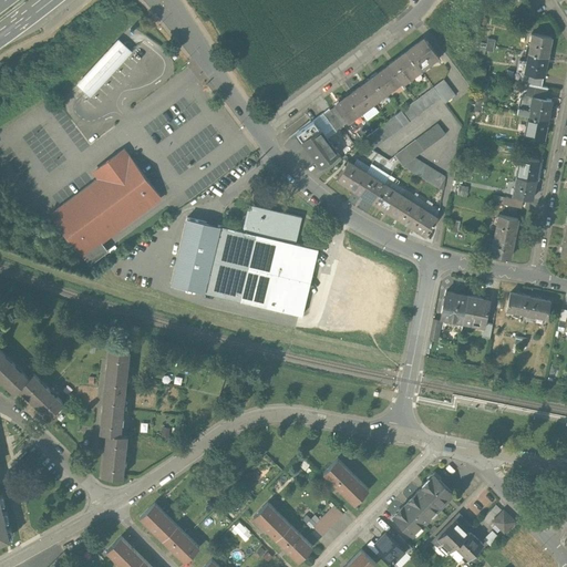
[(552,38),(533,33),(529,53),(548,57),(552,38)]
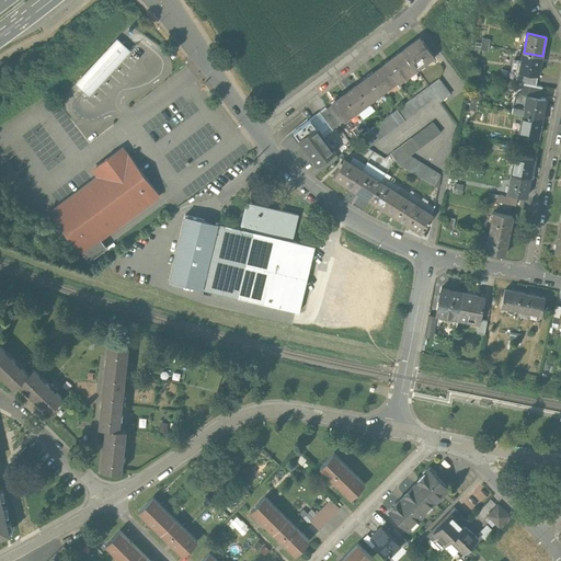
[(75,81),(77,83),(82,89),(89,94),(129,49),(124,44),(116,37),(75,81)]
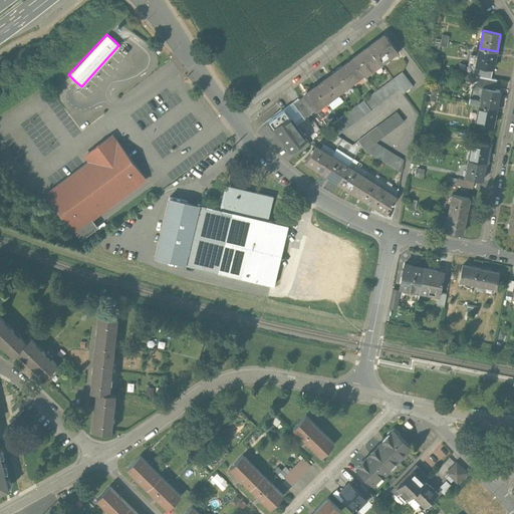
[(384,34),(368,46),(380,62),(397,51),(398,53),(399,52),(384,34)]
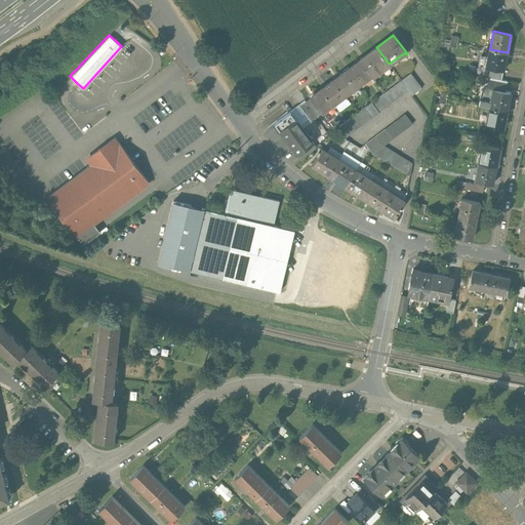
[(389,64),(376,47),(360,59),(371,75),(372,76),(388,64),(390,67),(391,66),(389,64)]
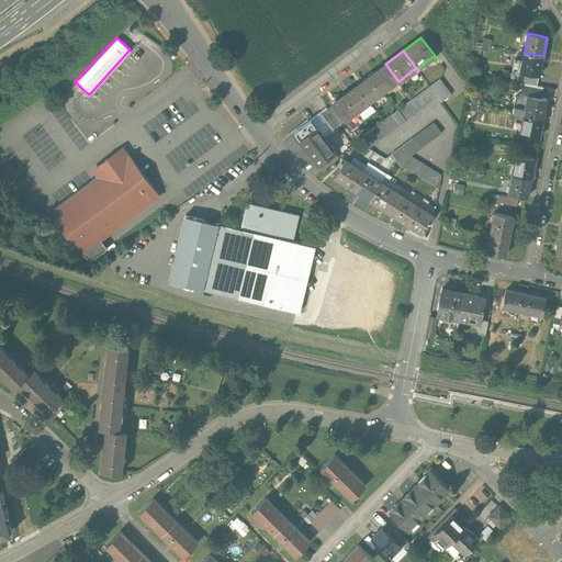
[(543,56),(525,53),(520,71),(526,72),(539,76),(543,56)]
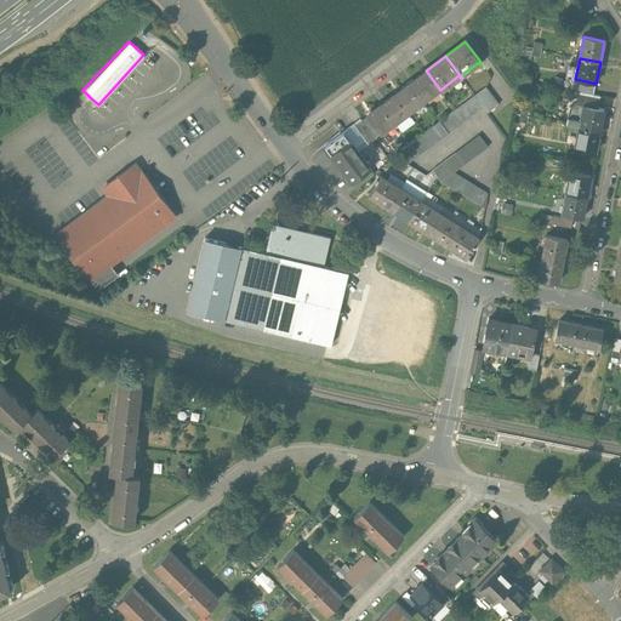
[(426,70),(409,84),(421,101),(439,89),(426,70)]
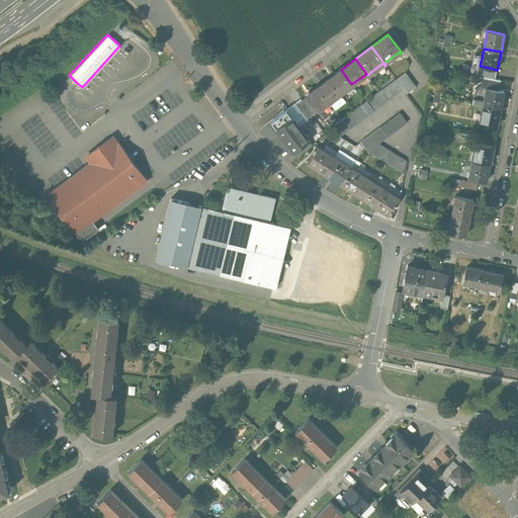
[(497,70),(485,67),(483,77),(495,79),(497,70)]
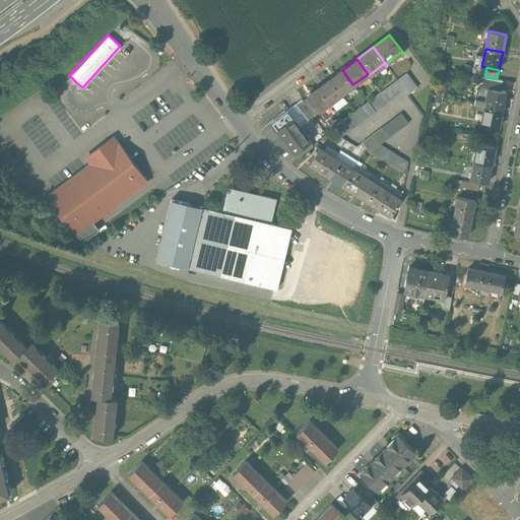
[(342,70),(330,78),(341,93),(352,84),(342,70)]
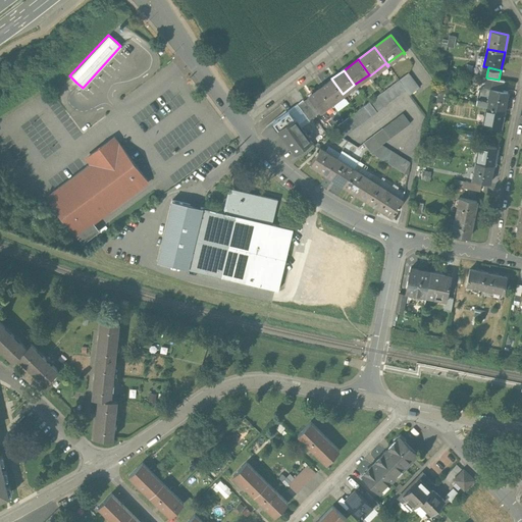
[(399,81),(406,90),(411,95),(420,88),(408,73),(399,81)]
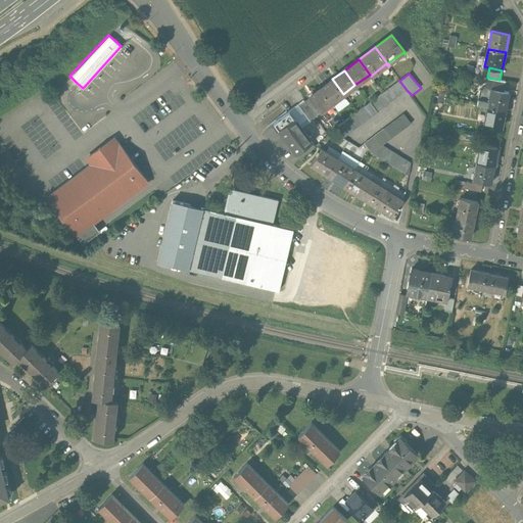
[(487,78),(485,88),(504,91),(506,81),(500,80),(487,78)]
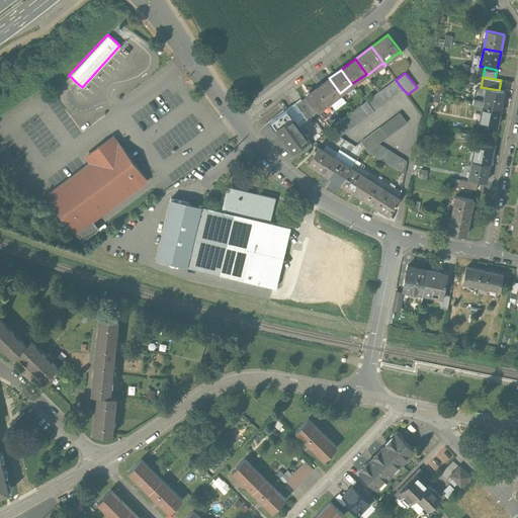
[(340,93),(329,78),(318,87),(329,102),(341,94),(340,93)]
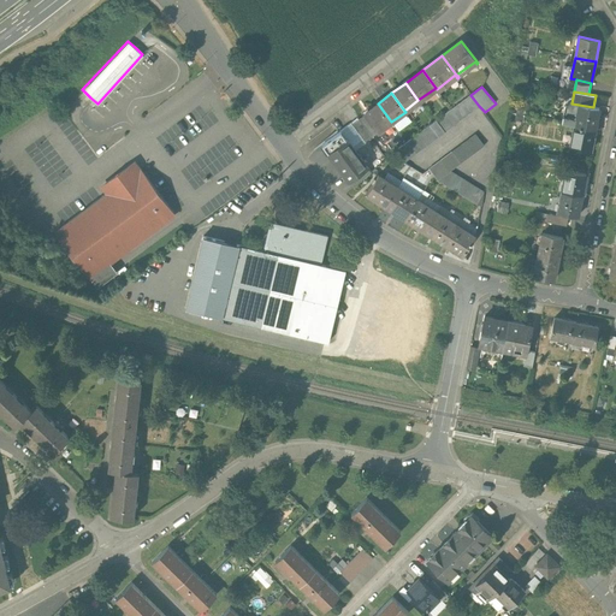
[(473,110),(479,106),(471,95),(471,94),(465,99),(473,110)]
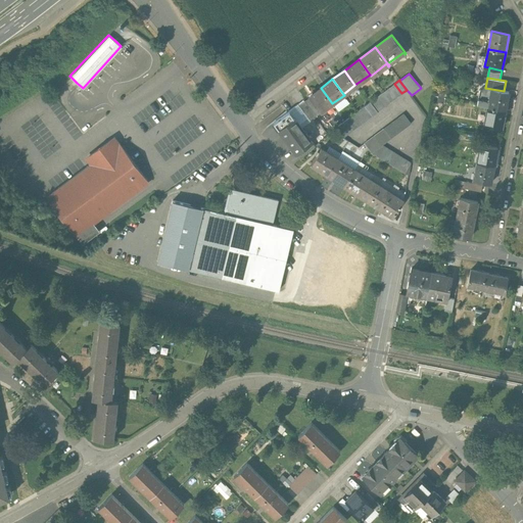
[(507,89),(518,91),(519,84),(508,82),(507,89)]
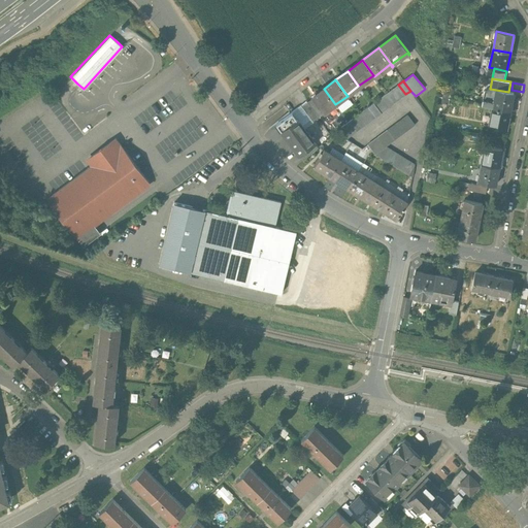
[(401,98),(405,94),(398,85),(393,88),(401,98)]
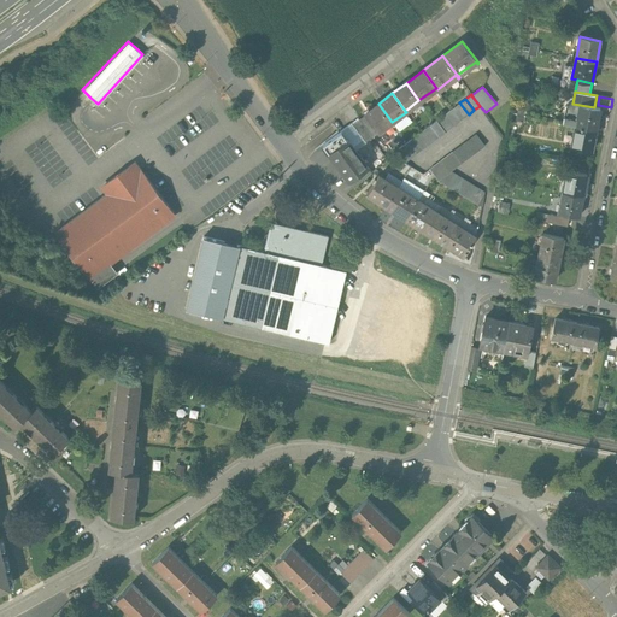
[(463,119),(469,115),(459,103),(454,107),(463,119)]
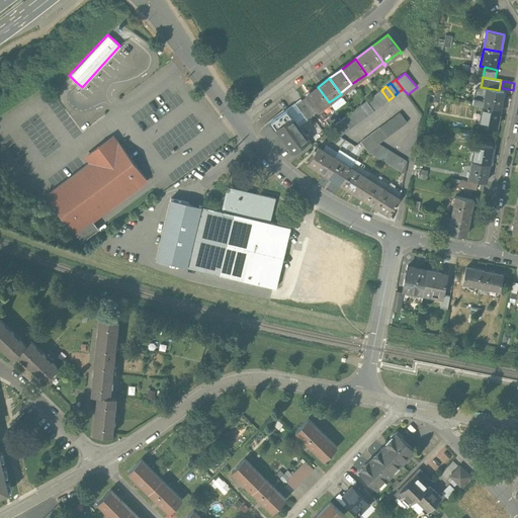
[(499,90),(481,87),(481,86),(476,90),(472,103),(483,105),(501,109),(504,91),(499,90)]
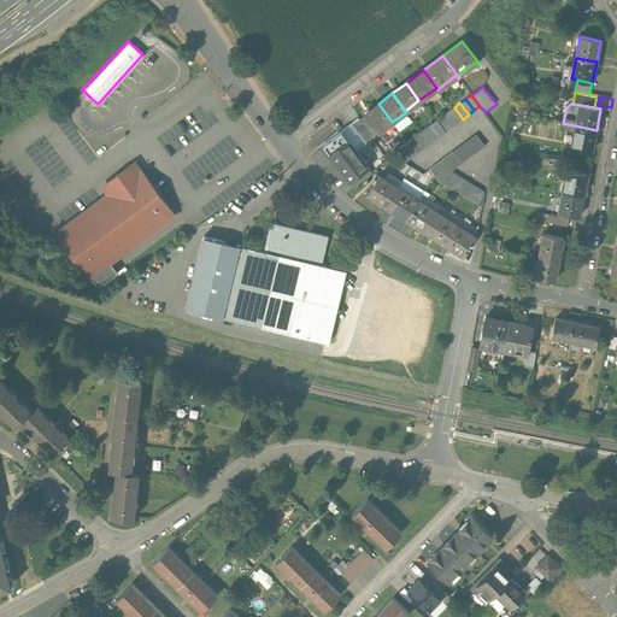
[(378,104),(364,113),(365,116),(378,133),(392,122),(378,104)]
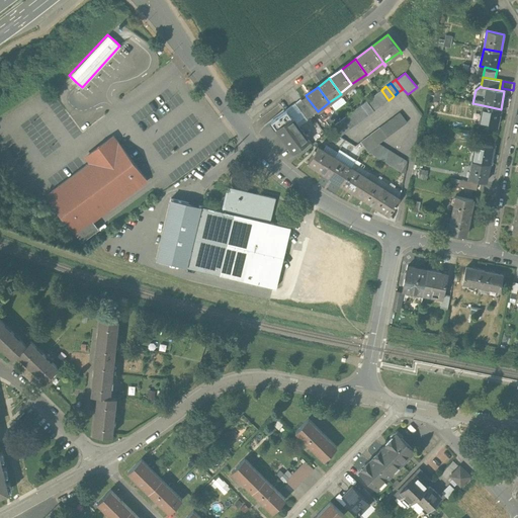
[(383,103),(389,100),(381,90),(376,94),(383,103)]
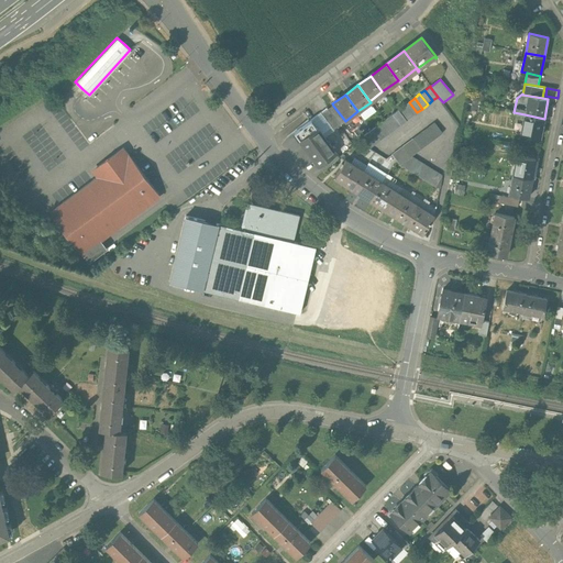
[(411,117),(417,112),(409,102),(404,106),(411,117)]
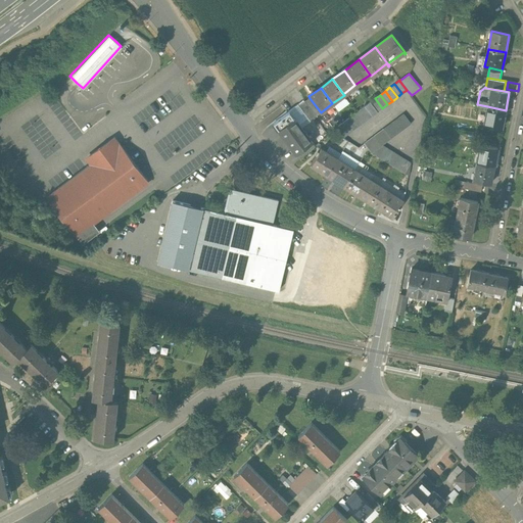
[(321,112),(310,98),(304,101),(316,115),(321,112)]
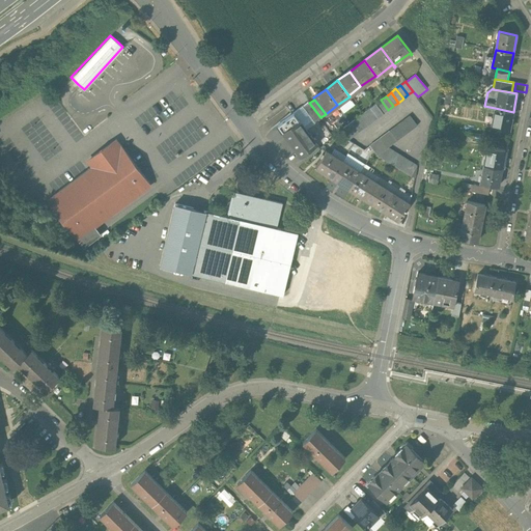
[(383,114),(388,110),(381,100),(375,104),(383,114)]
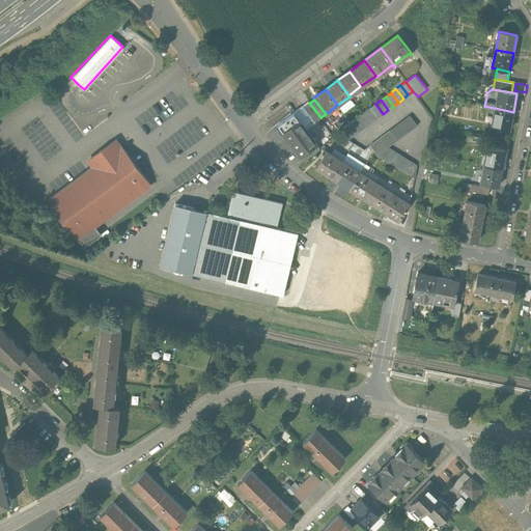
[(320,117),(309,103),(304,107),(312,119),(314,121),(320,117)]
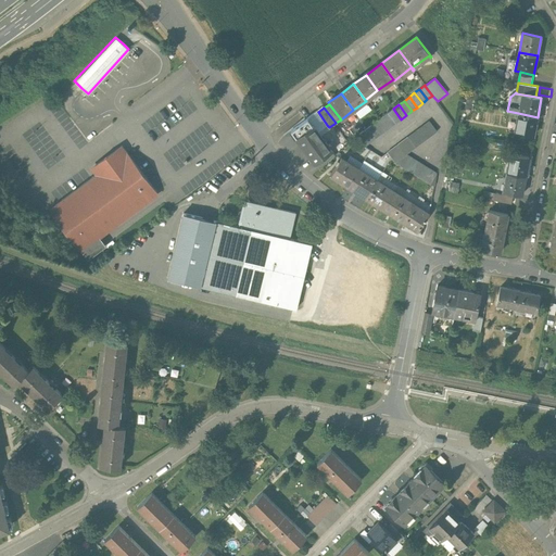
[(388,113),(395,123),(401,119),(393,109),(388,113)]
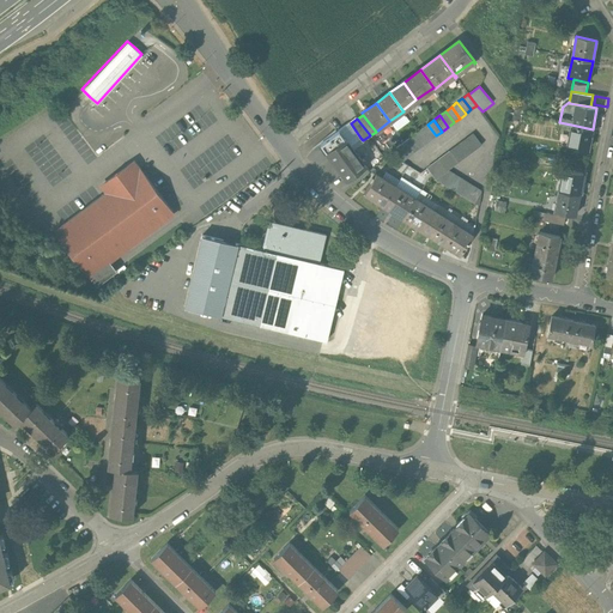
[(349,121),(339,129),(321,144),(333,161),(352,147),(351,145),(360,138),(351,123),(349,121)]
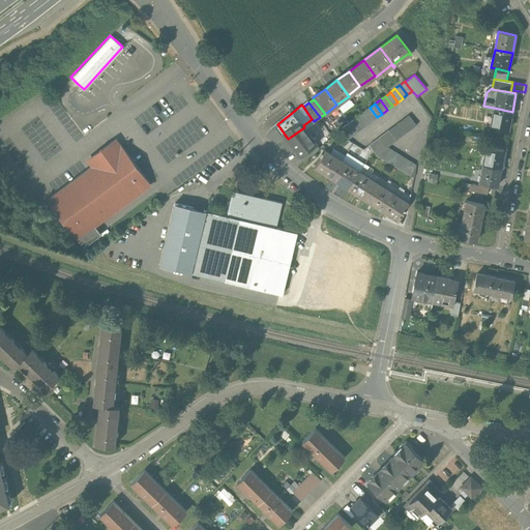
[(377,117),(370,108),(365,111),(373,121),(377,117)]
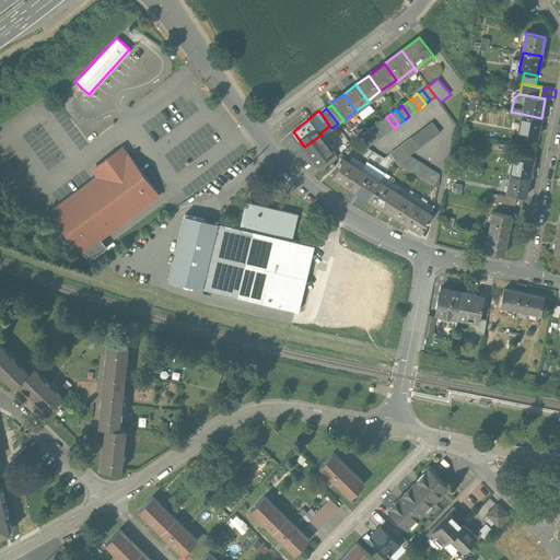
[(541,118),(522,114),(518,133),(537,137),(541,118)]
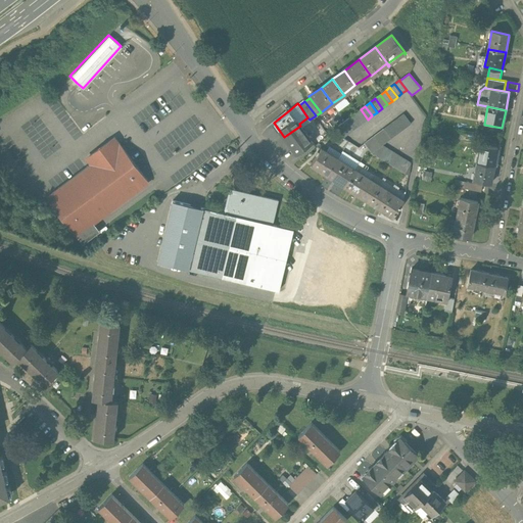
[(355,113),(363,123),(368,120),(361,109),(355,113)]
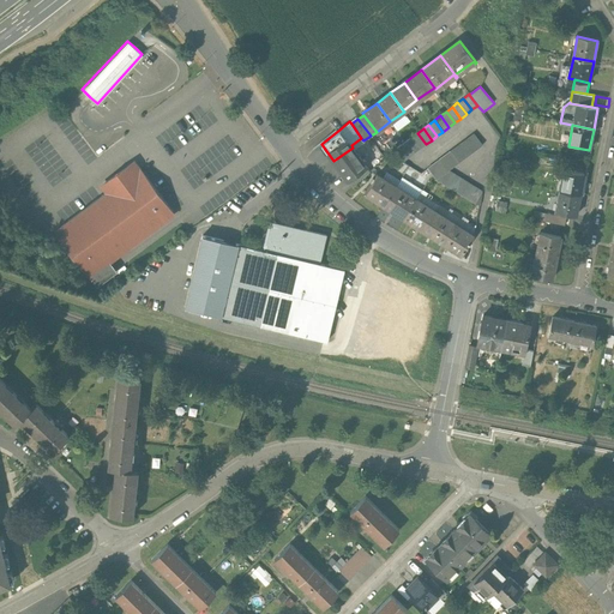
[(426,144),(417,133),(411,137),(420,149),(426,144)]
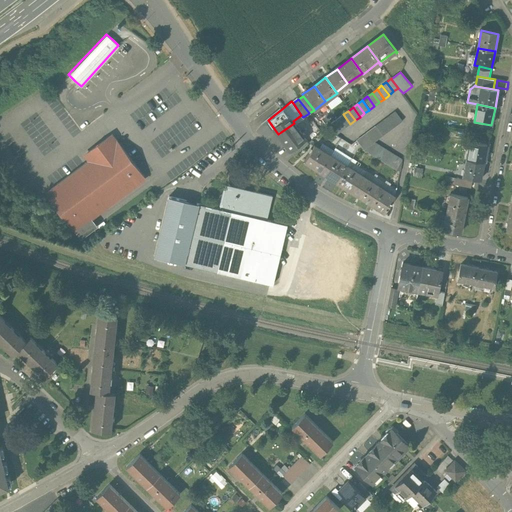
[(396,111),(391,115),(398,124),(403,121),(396,111)]
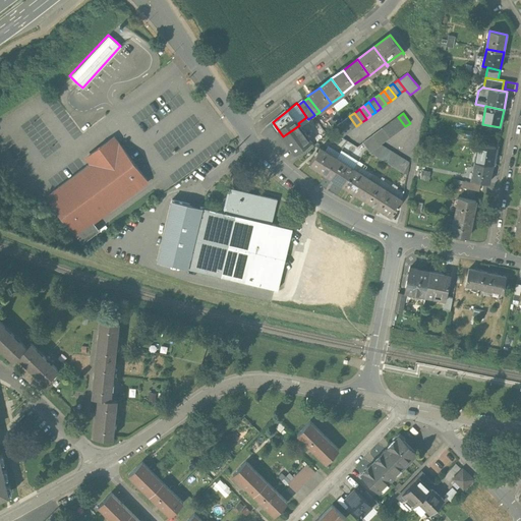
[(356,126),(349,116),(344,120),(351,129),(356,126)]
